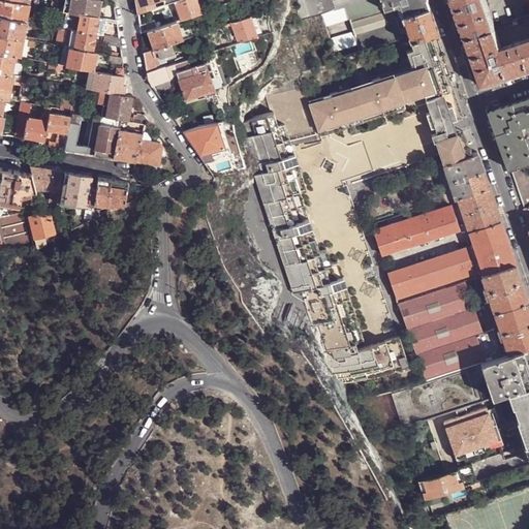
[(0,0),(0,16),(27,21),(30,4),(22,3),(0,0)]
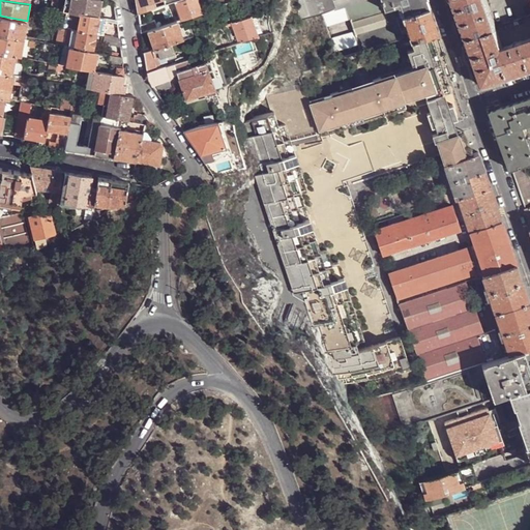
[(98,17),(100,0),(72,0),(71,12),(76,12),(79,13),(81,13),(98,17)]
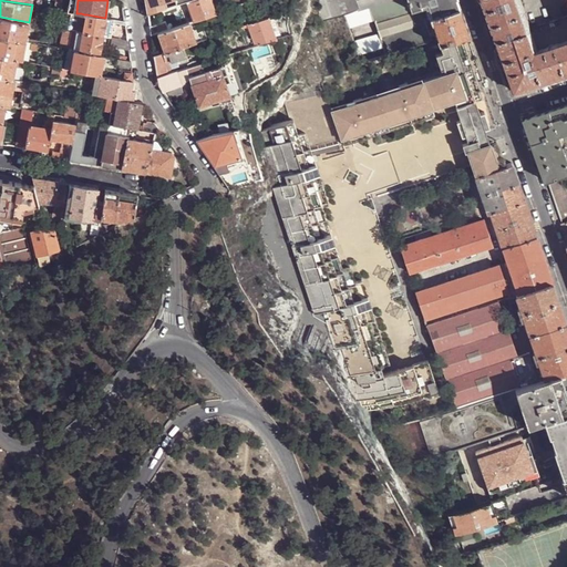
[(146,0),(148,16),(187,2),(192,0),(146,0)]
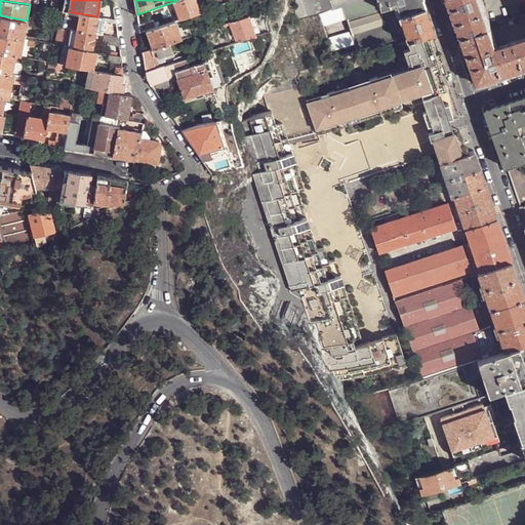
[(177,0),(173,2),(180,19),(186,17),(200,12),(196,0),(177,0)]
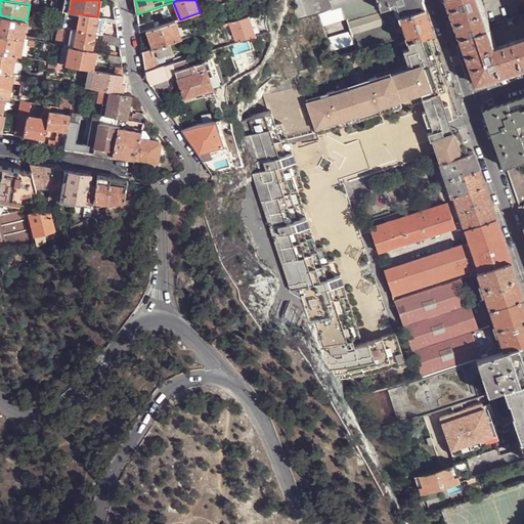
[(311,0),(315,12),(331,7),(328,0),(311,0)]
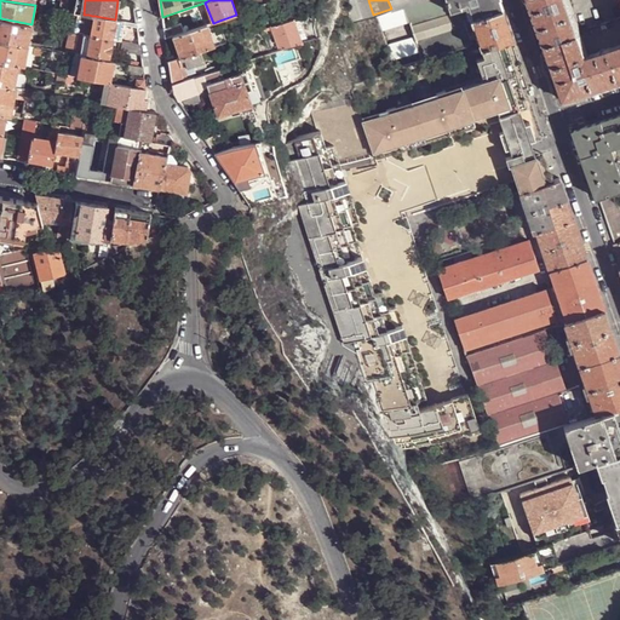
[(425,0),(388,0),(391,9),(392,11),(405,7),(425,0)]
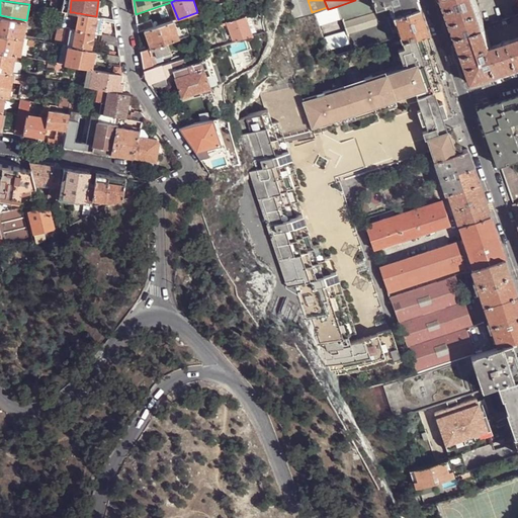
[(353,52),(396,37),(389,17),(394,16),(396,15),(392,2),(385,4),(386,6),(376,9),(373,0),(355,0),(338,6),(353,52)]
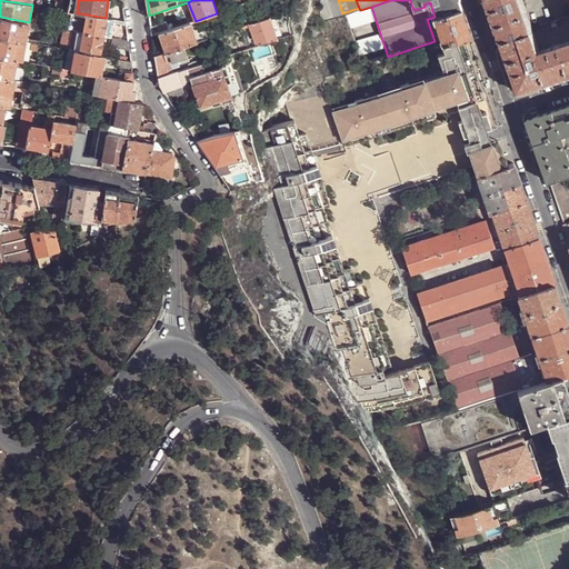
[(458,0),(410,0),(413,10),(425,7),(423,5),(430,2),(435,17),(461,8),(458,0)]
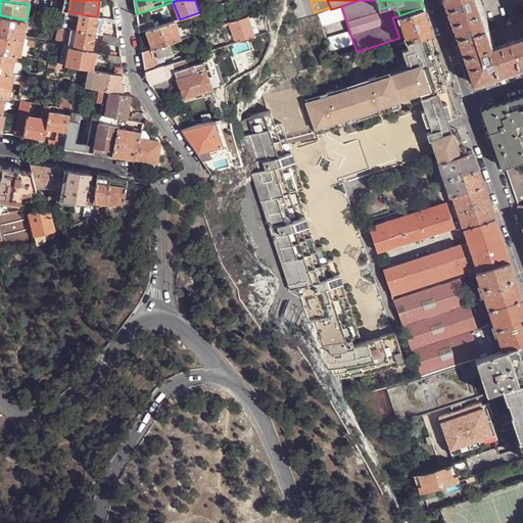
[(447,0),(448,4),(461,37),(489,28),(479,0),(447,0)]
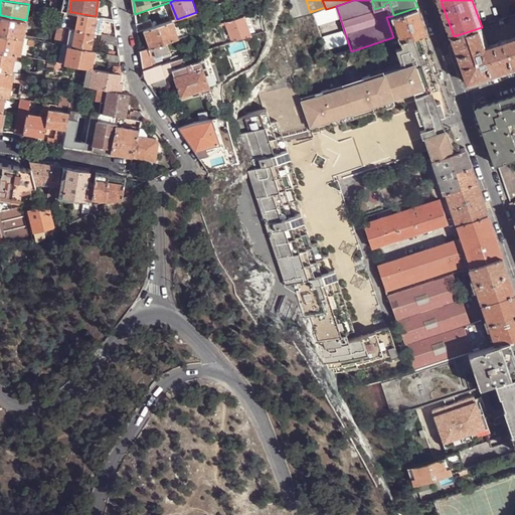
[(419,15),(417,7),(393,15),(391,16),(399,40),(420,33),(425,31),(419,15)]
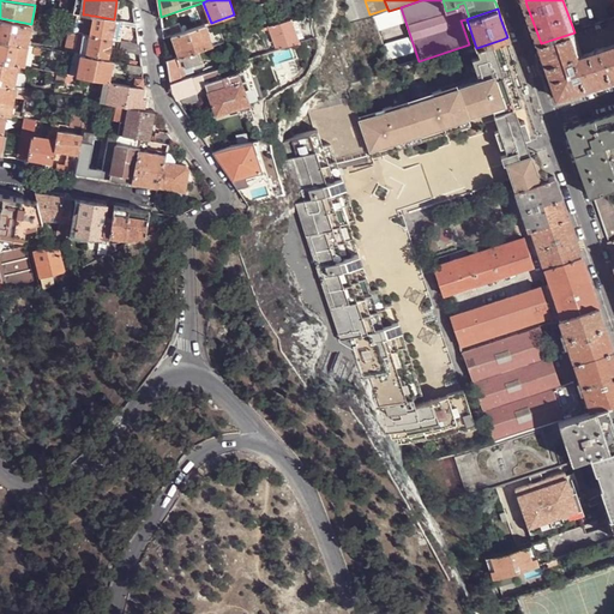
[(71,12),(62,11),(59,30),(64,31),(67,26),(70,22),(71,12)]
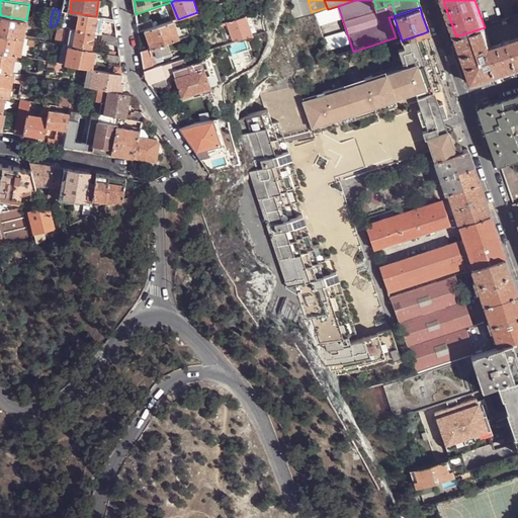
[(114,13),(103,11),(102,17),(104,18),(115,20),(114,13)]
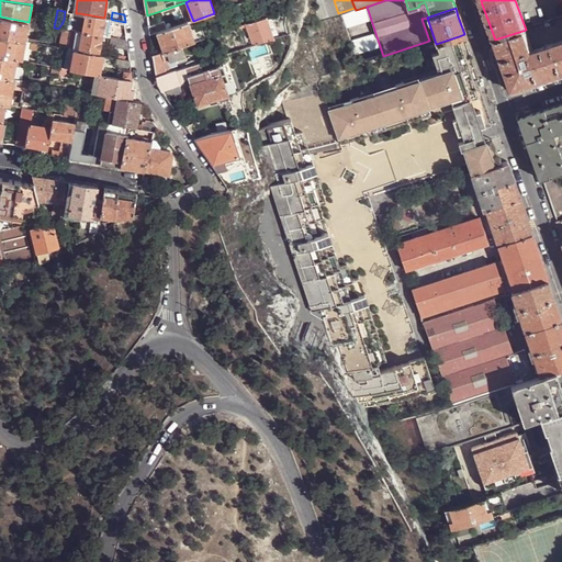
[(104,25),(105,18),(104,18),(86,14),(82,33),(102,36),(104,25)]
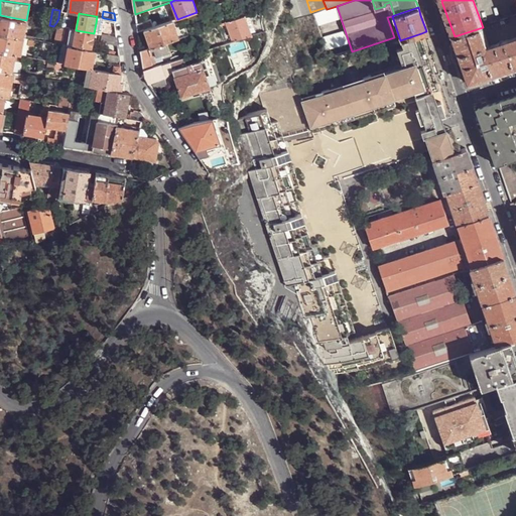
[(0,33),(23,38),(26,20),(0,15),(0,33)]
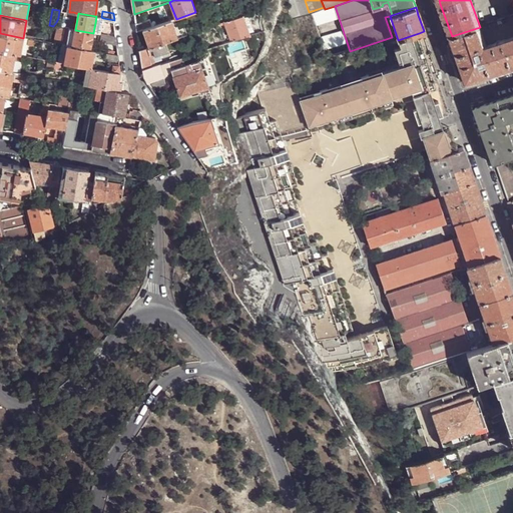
[(231,41),(250,34),(243,15),(224,22),(231,41)]
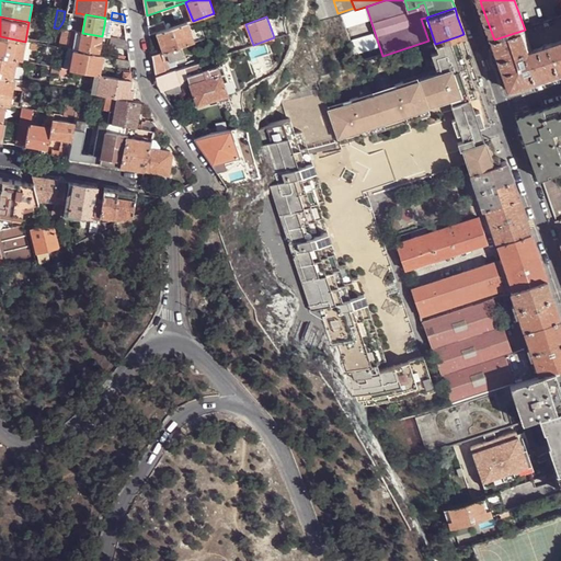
[(193,21),(187,23),(195,42),(201,39),(206,37),(198,19),(193,21)]
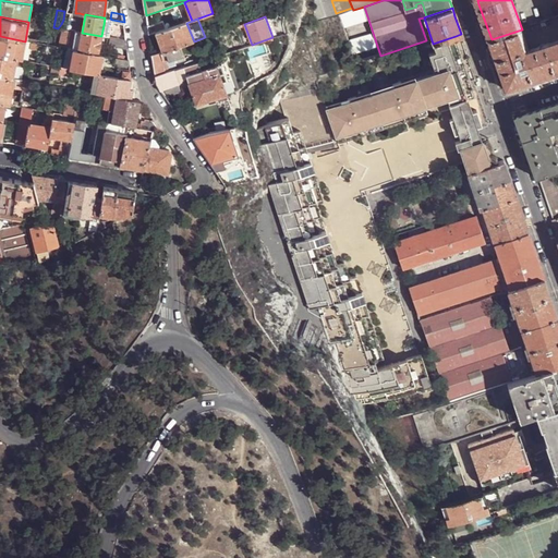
[(125,28),(124,22),(112,20),(111,26),(125,28)]
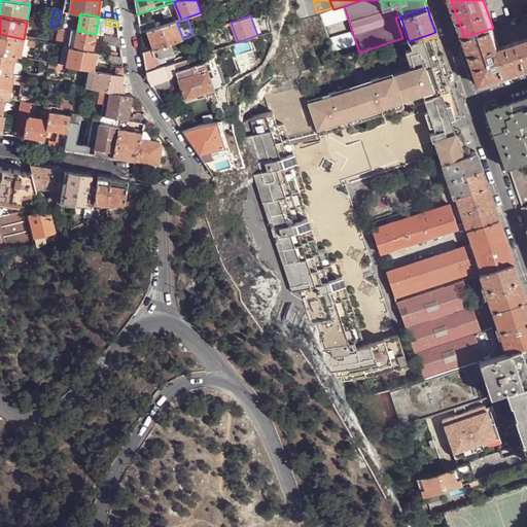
[(152,21),(145,23),(146,28),(147,31),(148,31),(155,29),(152,21)]
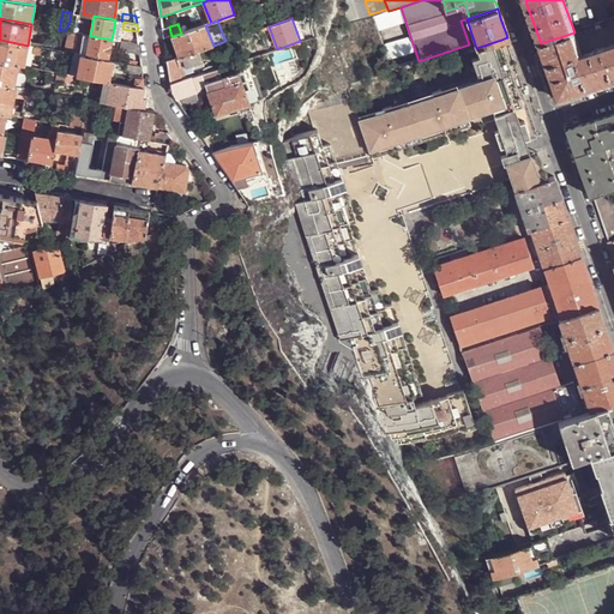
[(214,46),(205,25),(181,34),(173,36),(179,56),(199,50),(214,46)]
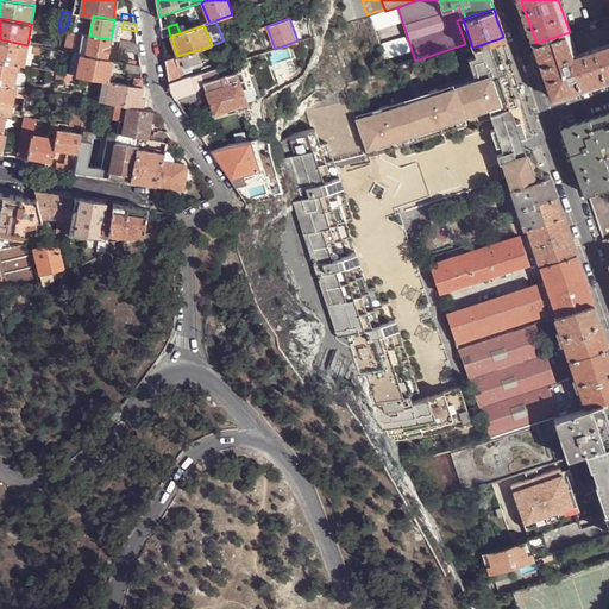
[(64,31),(61,51),(62,51),(79,55),(80,49),(81,43),(82,38),(82,35),(64,31)]
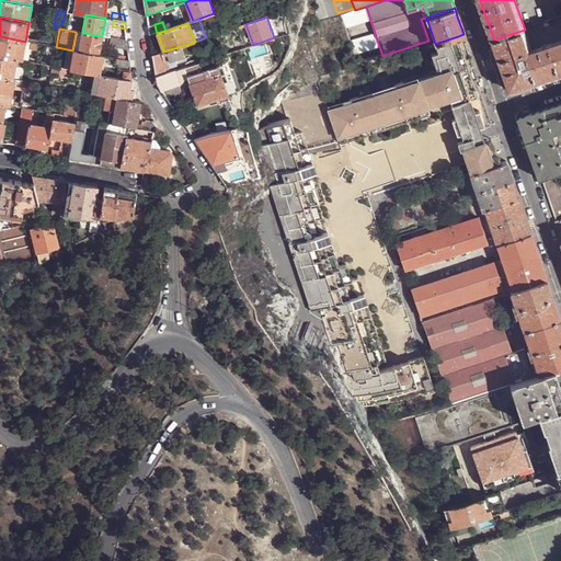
[(527,53),(533,50),(525,30),(494,39),(501,61),(512,92),(537,83),(527,53)]
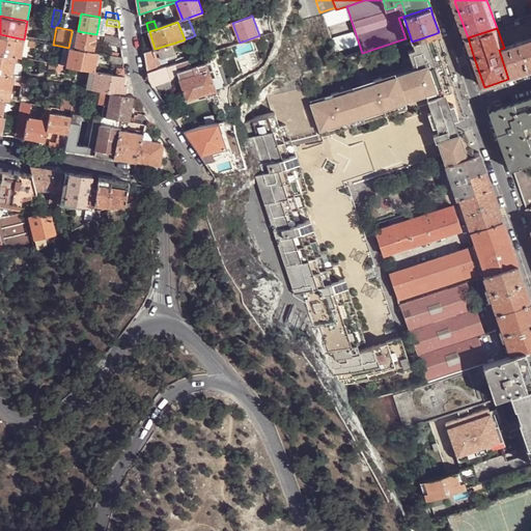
[(74,49),(93,52),(96,34),(78,31),(77,34),(76,38),(75,44),(74,49)]
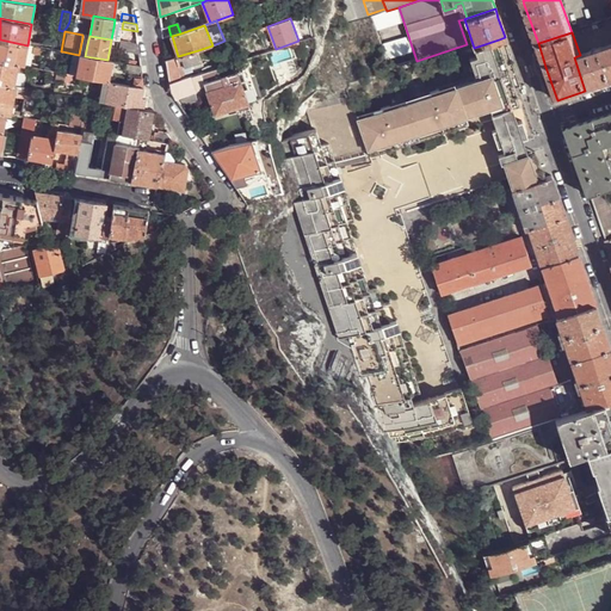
[(0,61),(19,65),(25,66),(29,45),(28,45),(0,39),(0,61)]
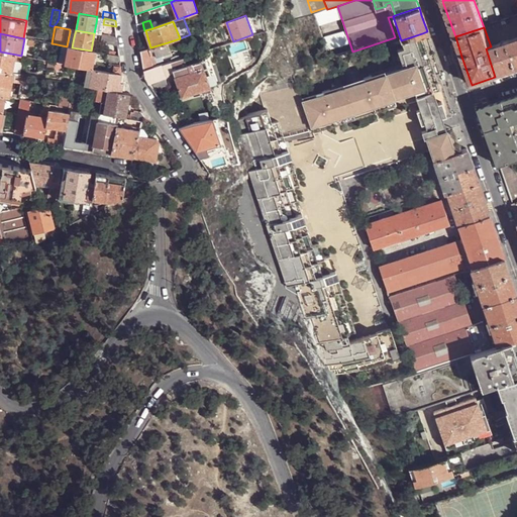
[(404,49),(425,41),(424,37),(422,33),(401,40),(402,44),(404,49)]
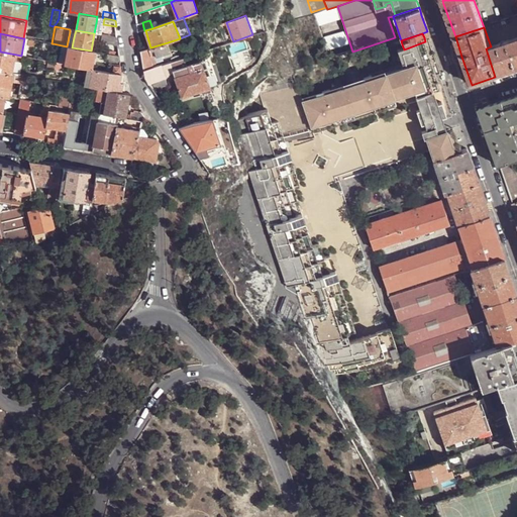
[(118,45),(117,37),(103,34),(102,41),(118,45)]
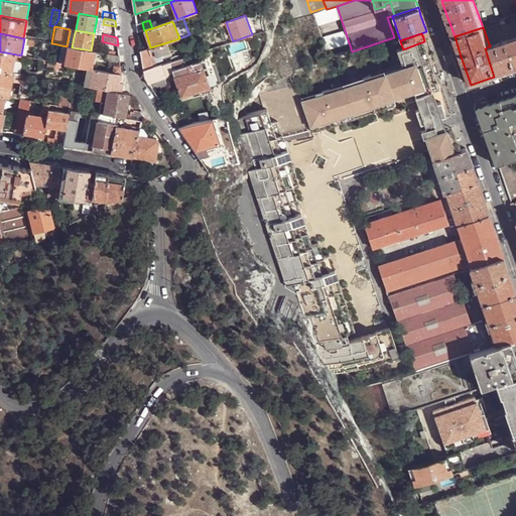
[(179,38),(167,42),(170,50),(187,44),(184,36),(179,38)]
